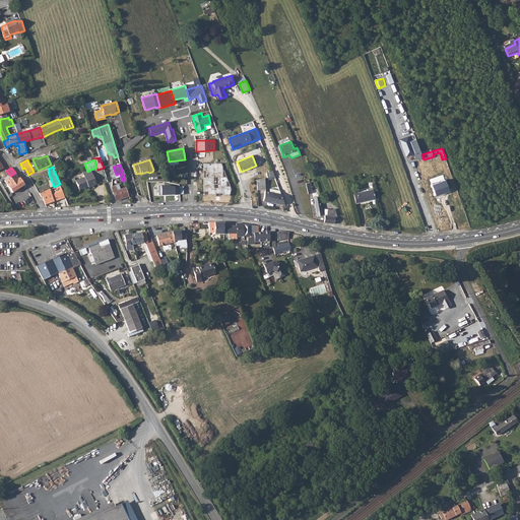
[(106,171),(108,177),(115,175),(112,168),(106,171)]
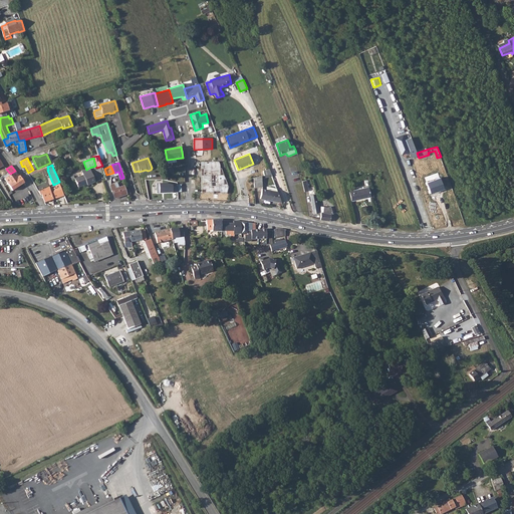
[(78,188),(84,186),(87,184),(87,186),(95,182),(89,168),(86,170),(81,172),(83,176),(75,179),(78,188)]
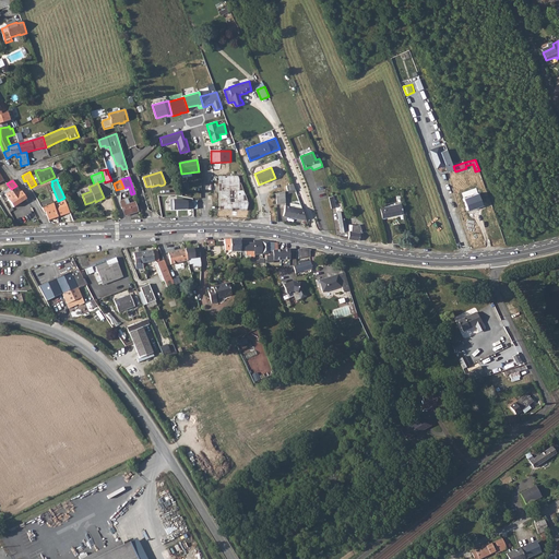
[(16,186),(11,189),(11,190),(6,194),(10,202),(13,207),(21,203),(26,199),(22,191),(21,191),(16,186)]
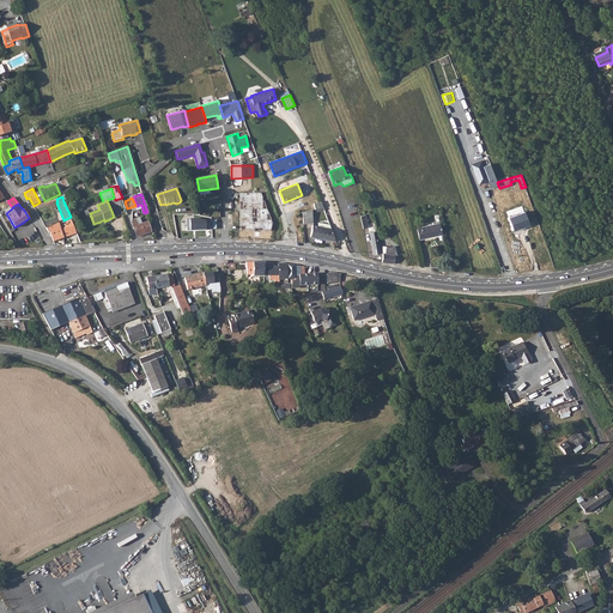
[(313,210),(303,211),(303,223),(314,223),(313,210)]
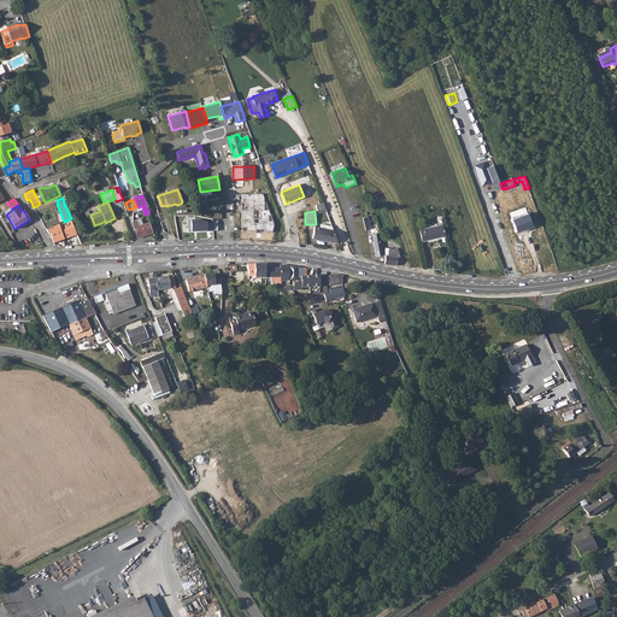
[(528,213),(512,218),(517,231),(533,225),(528,213)]
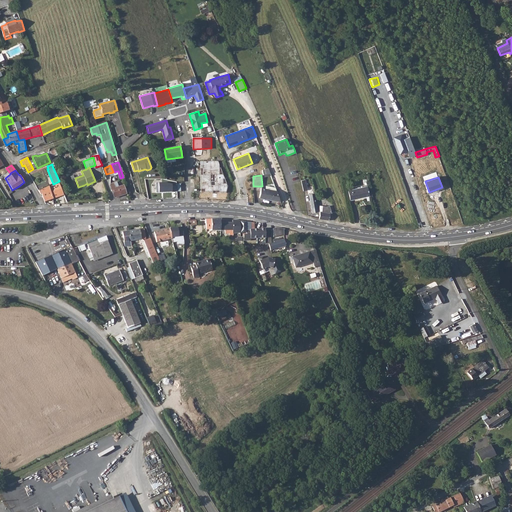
[(117,182),(110,184),(114,198),(126,194),(123,185),(118,186),(117,182)]
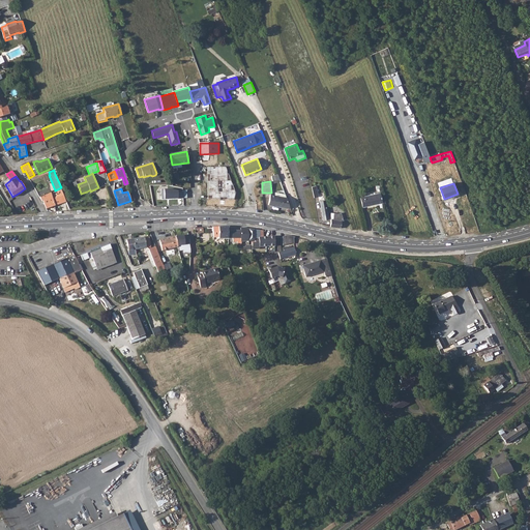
[(170,189),(164,190),(164,200),(177,200),(177,192),(170,189)]
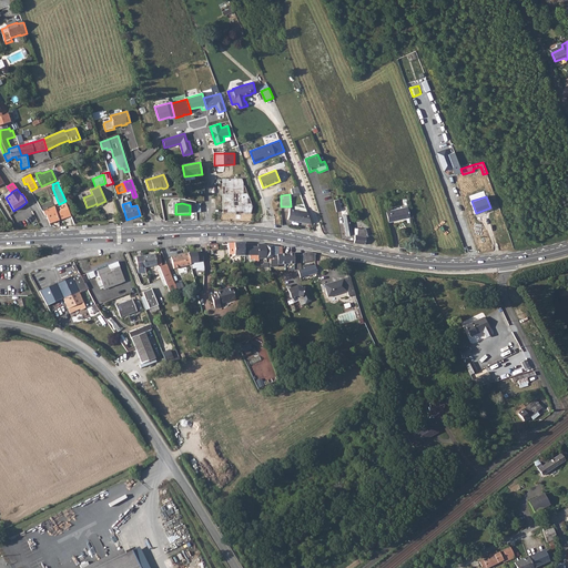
[(54,206),(43,212),(42,212),(44,215),(46,215),(50,223),(58,221),(71,215),(67,204),(60,206),(59,205),(54,206)]
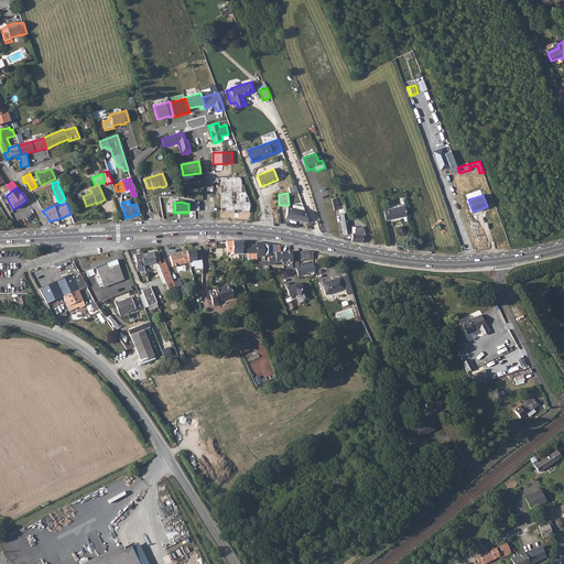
[(308,221),(303,206),(293,204),(292,207),(288,207),(285,217),(304,221),(308,221)]
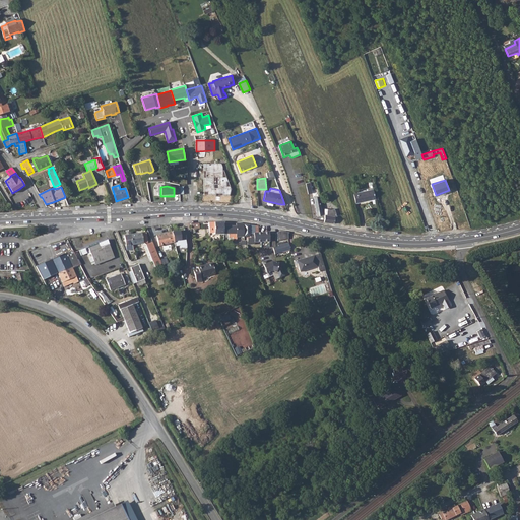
[(358,191),(353,192),(355,203),(375,198),(373,189),(358,193),(358,191)]
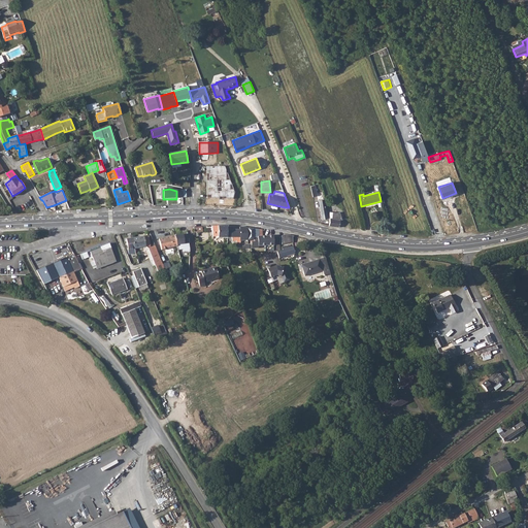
[(227,195),(224,201),(231,205),(234,198),(227,195)]
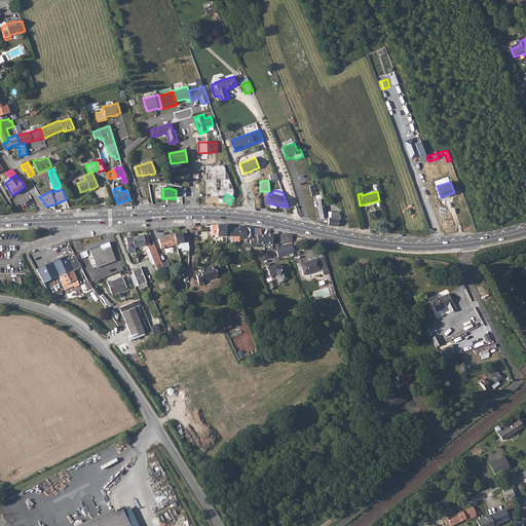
[(323,198),(317,199),(321,218),(326,217),(323,198)]
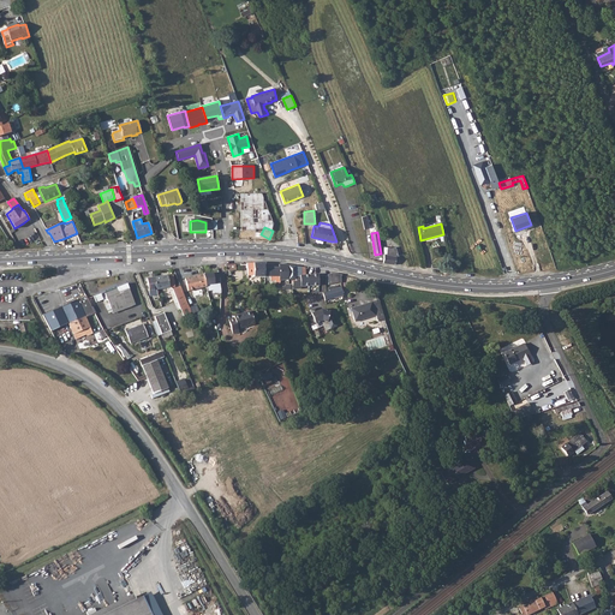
[(384,254),(383,263),(389,264),(396,266),(396,260),(396,256),(399,256),(396,246),(392,248),(384,246),(383,254),(384,254)]
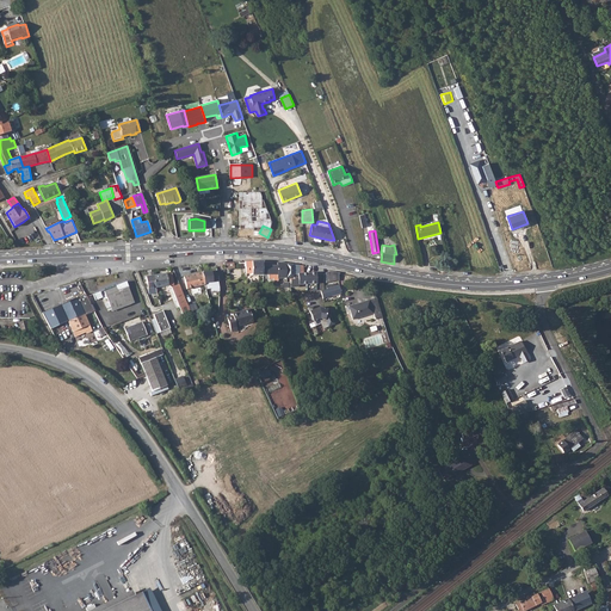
[(263,261),(245,261),(246,275),(252,273),(252,276),(263,275),(263,265),(263,261)]
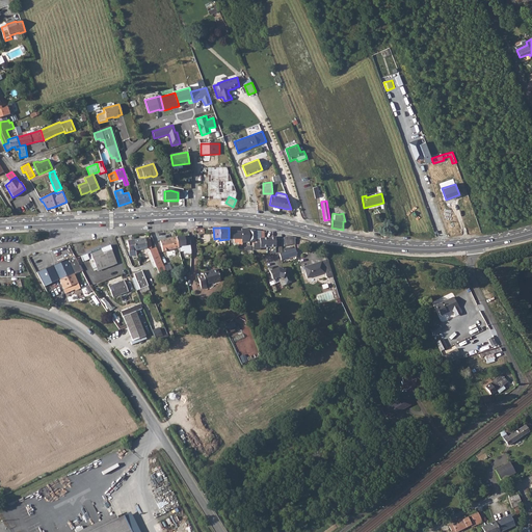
[(241,231),(229,231),(229,239),(229,256),(232,256),(232,251),(231,251),(232,244),(233,244),(233,242),(238,242),(238,244),(242,244),(242,242),(243,242),(243,246),(242,246),(243,251),(249,250),(250,253),(254,253),(253,249),(253,243),(249,244),(249,242),(248,230),(241,229),(241,231)]
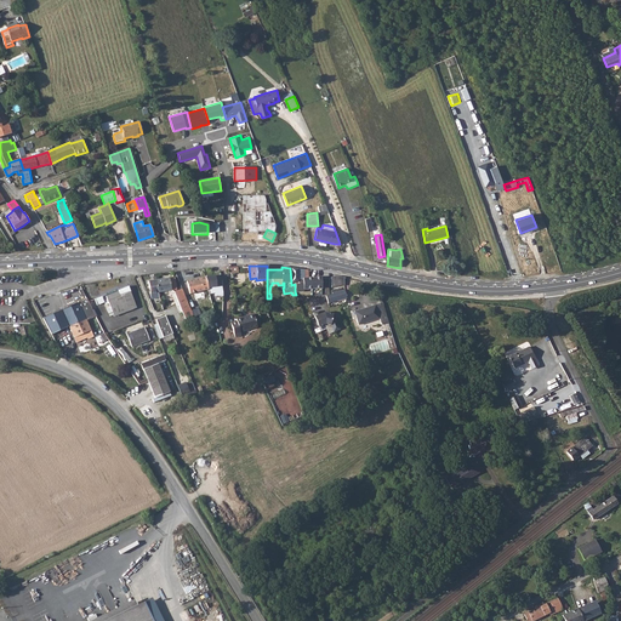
[(294,268),(290,268),(291,283),(298,283),(298,279),(302,278),(305,278),(305,269),(300,269),(294,268)]
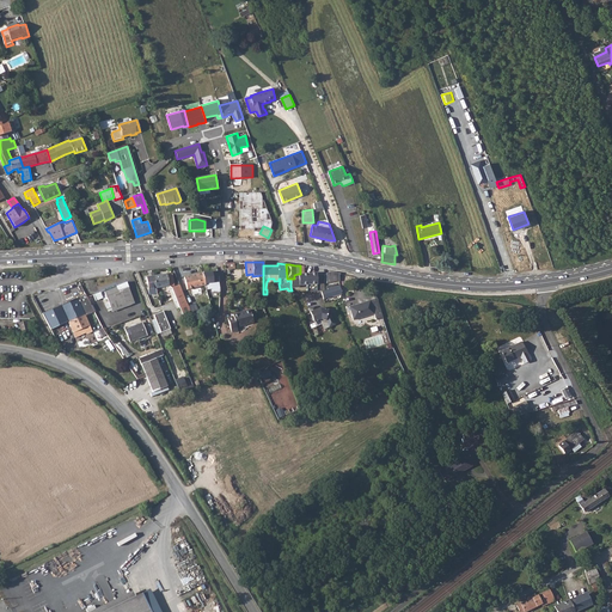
[(300,274),(298,274),(299,286),(317,285),(317,274),(305,274),(305,265),(300,265),(300,274)]
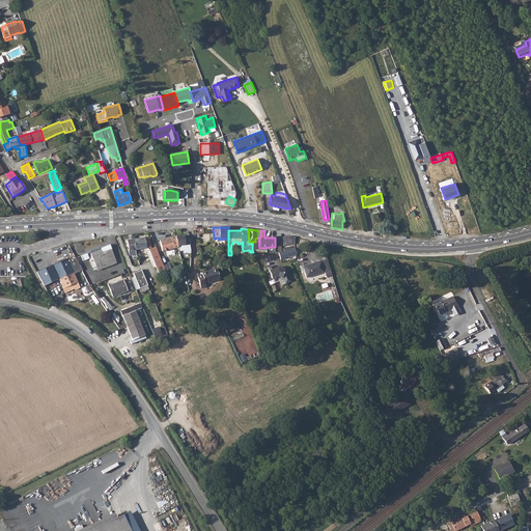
[(188,235),(175,238),(177,247),(178,252),(184,251),(184,253),(191,251),(188,235)]
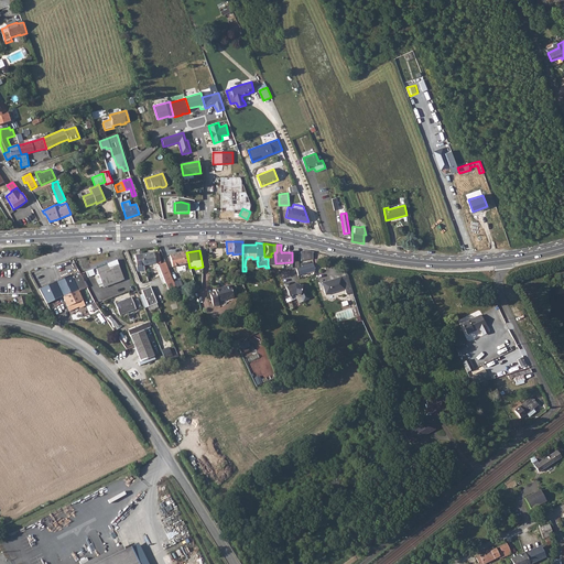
[(312,252),(305,250),(301,252),(301,261),(313,259),(312,252)]
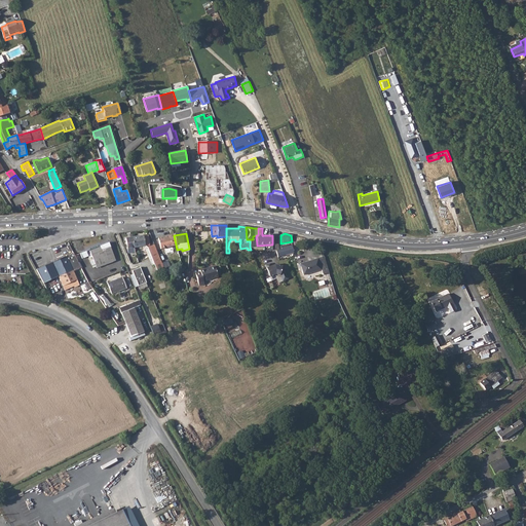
[(174,235),(174,234),(158,238),(160,249),(176,245),(174,235)]
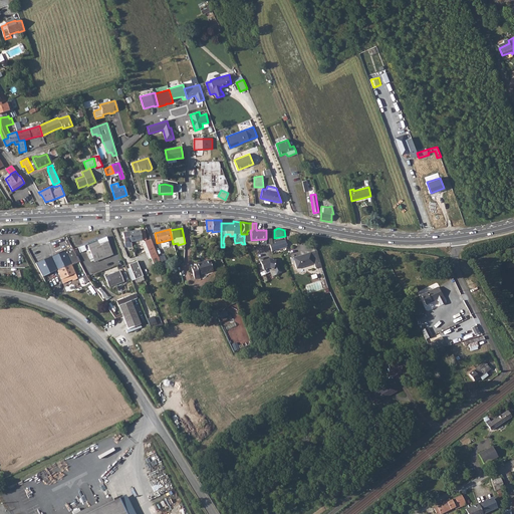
[(140,230),(130,232),(130,234),(131,242),(136,241),(140,241),(143,240),(144,241),(151,258),(154,266),(161,263),(157,254),(151,239),(147,240),(145,230),(140,231),(140,230)]
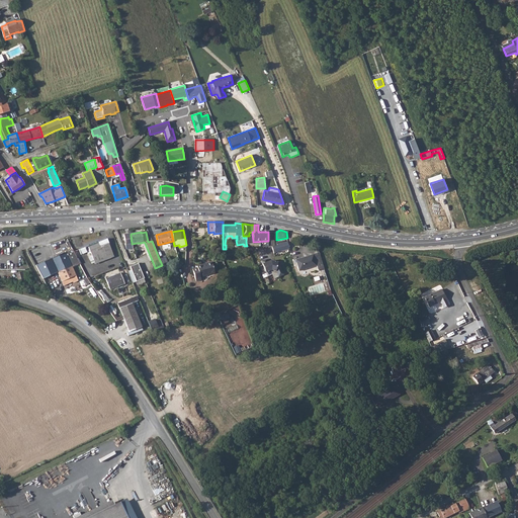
[(131,236),(131,234),(123,235),(125,247),(125,246),(126,251),(134,250),(133,247),(132,244),(131,236)]
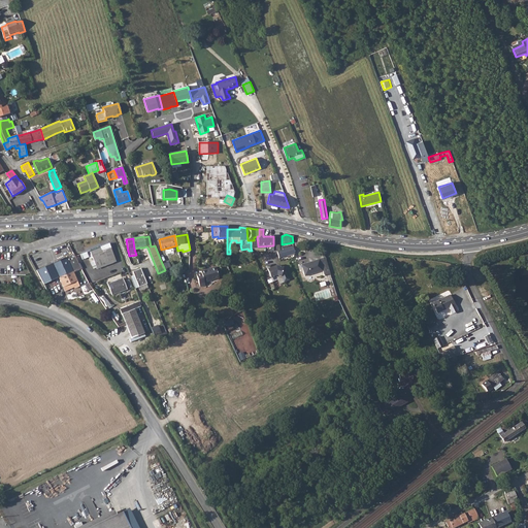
[(90,251),(90,253),(96,267),(97,269),(116,261),(108,243),(92,250),(90,251)]
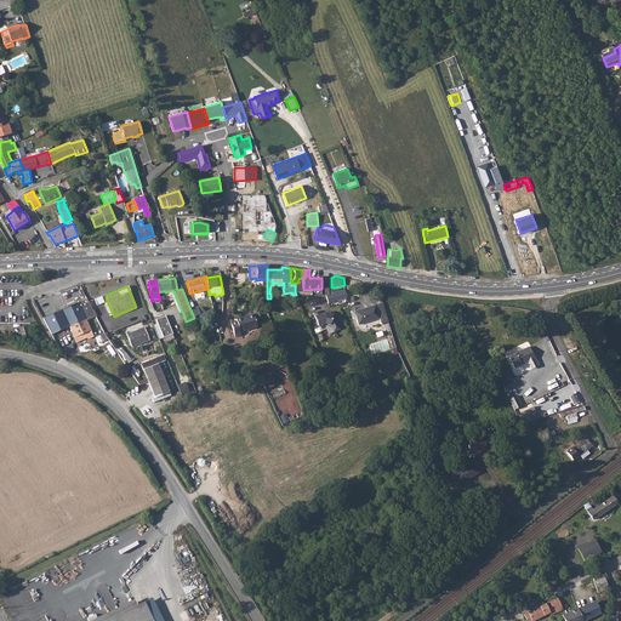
[(60,311),(66,326),(83,319),(95,314),(86,298),(60,311)]
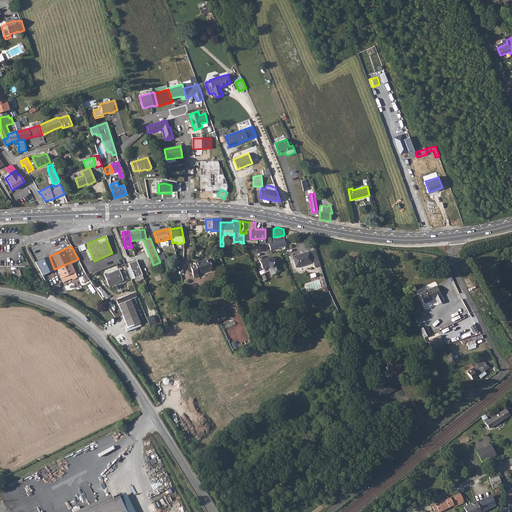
[(309,252),(292,257),(296,267),(313,262),(314,267),(320,265),(320,264),(318,260),(315,250),(314,251),(309,252)]
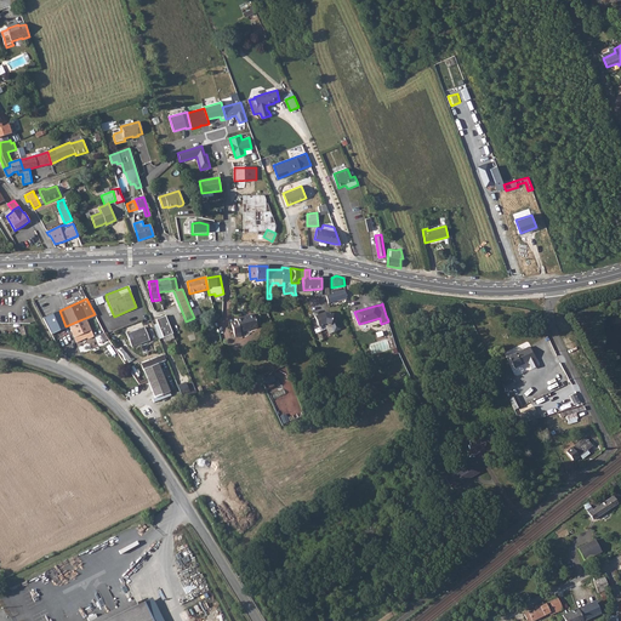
[(192,309),(195,319),(203,317),(198,307),(192,309)]
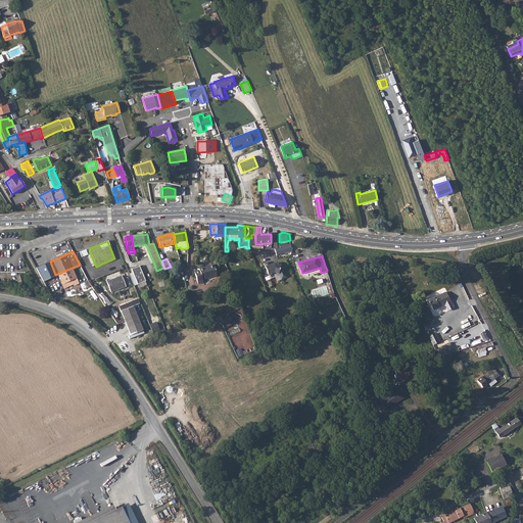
[(268,262),(264,264),(269,275),(274,273),(278,274),(280,280),(285,278),(282,270),(279,269),(280,265),(275,264),(272,265),(272,264),(270,265),(268,262)]
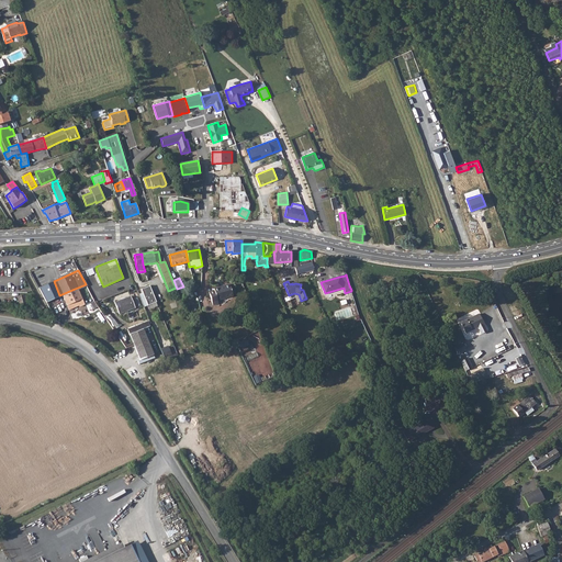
[(214,290),(209,292),(213,305),(218,303),(217,300),(233,295),(229,284),(214,289),(214,290)]
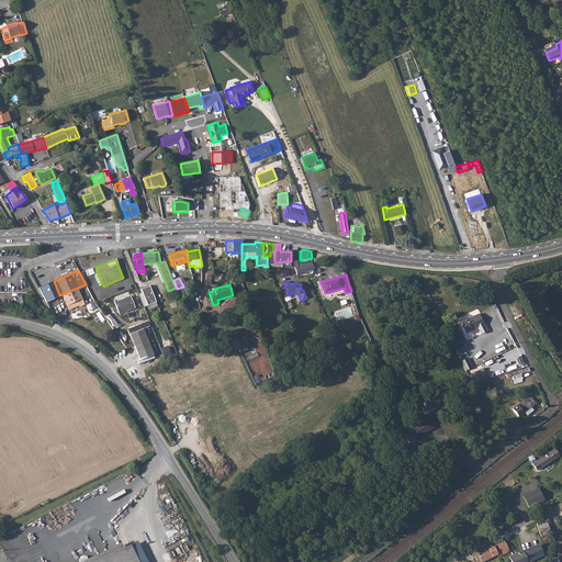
[(149,285),(141,289),(147,306),(156,302),(155,298),(149,285)]
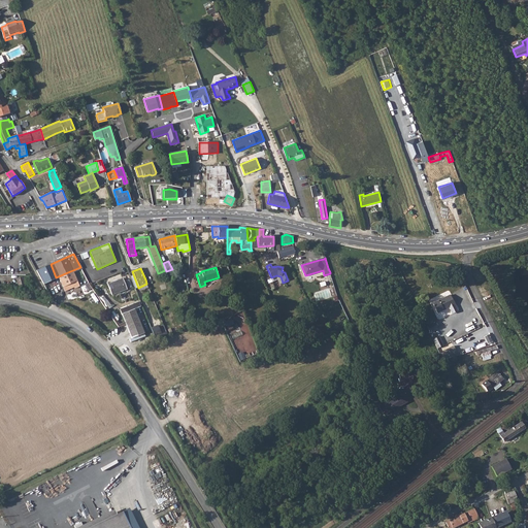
[(70,271),(56,277),(60,287),(74,282),(70,271)]
